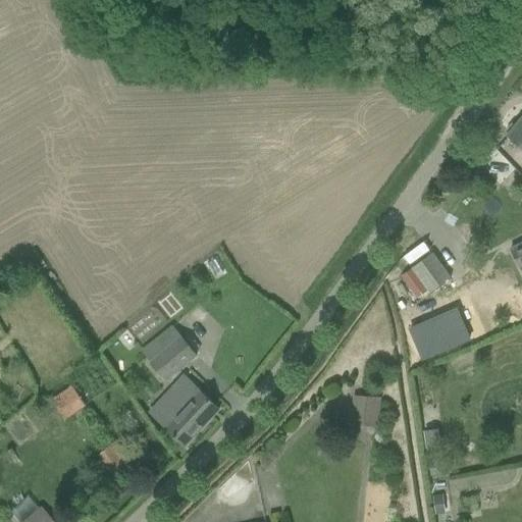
[(521,119),(509,136),(521,147),(521,119)]
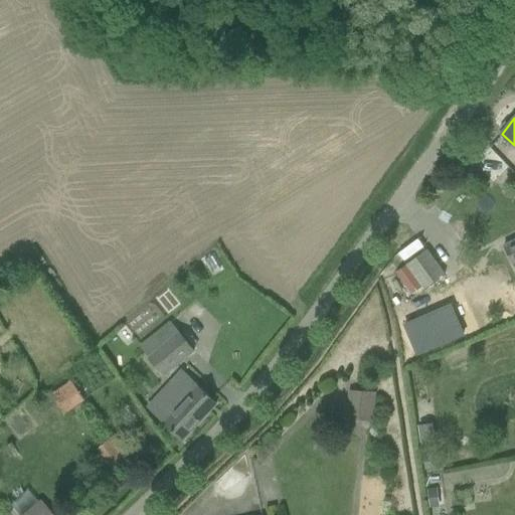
[(500,177),(510,165),(494,150),(483,162),(500,177)]
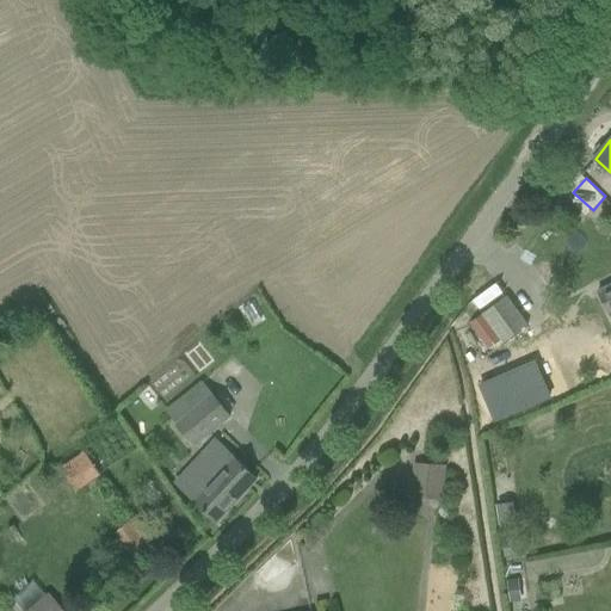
[(610,284),(598,291),(609,313),(610,316),(610,284)]
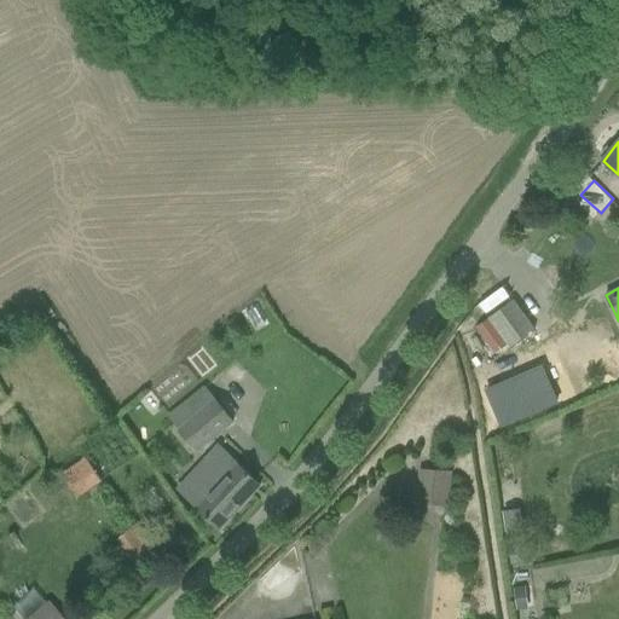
[(510,348),(518,342),(533,331),(534,330),(513,301),(489,318),(508,345),(510,348)]
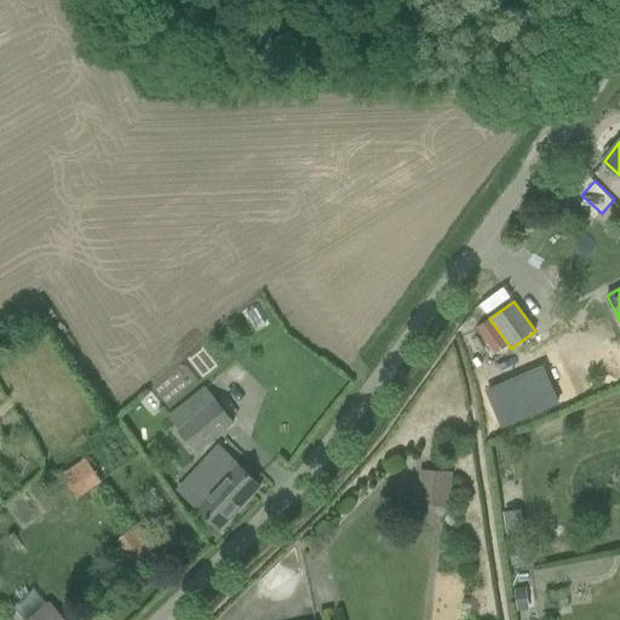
[(509,345),(489,319),(476,328),(495,355),(509,345)]
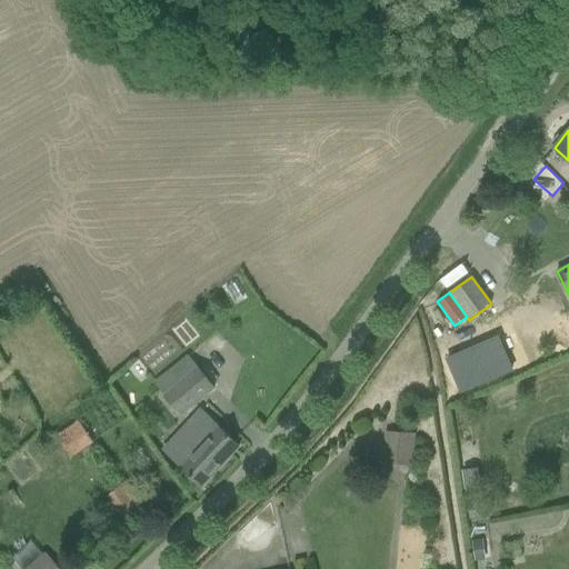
[(446,365),(460,397),(511,376),(497,342),(446,365)]
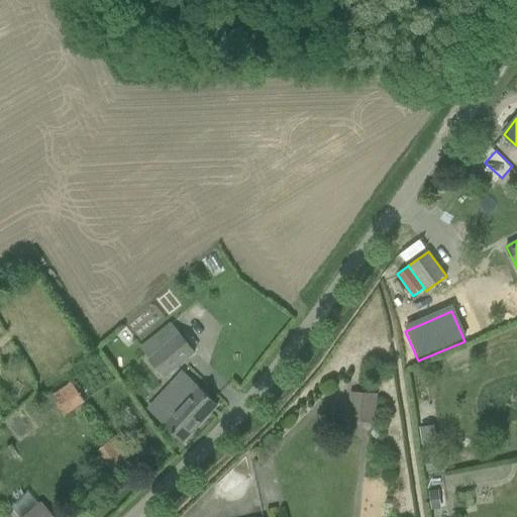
[(195,352),(179,333),(148,357),(165,378),(195,352)]
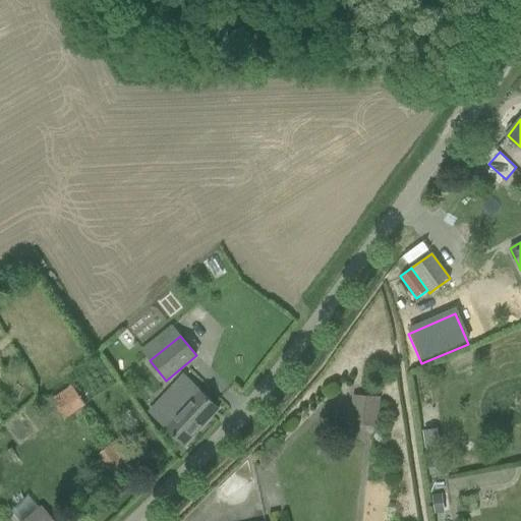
[(219,409),(187,383),(183,387),(179,388),(164,404),(164,409),(172,416),(164,425),(185,446),(219,409)]
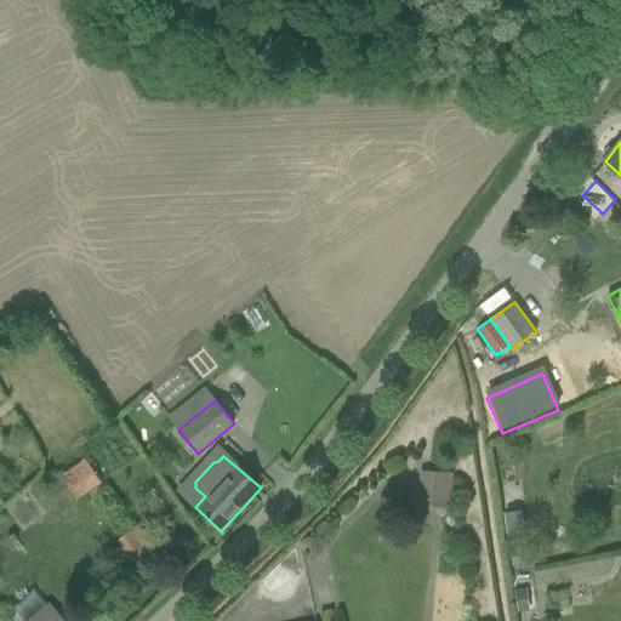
[(61,476),(78,499),(103,480),(86,457),(61,476)]
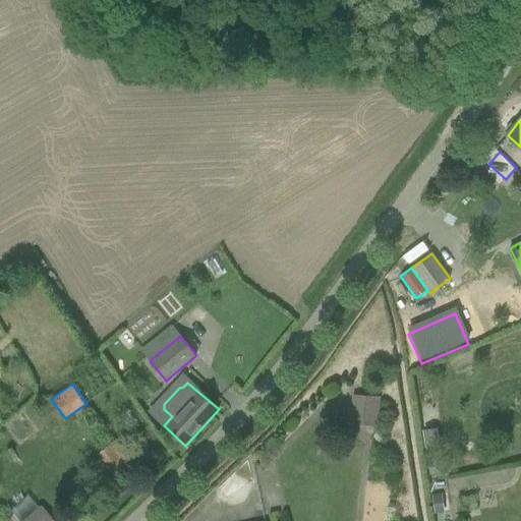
[(353,395),(351,424),(379,426),(381,397),(353,395)]
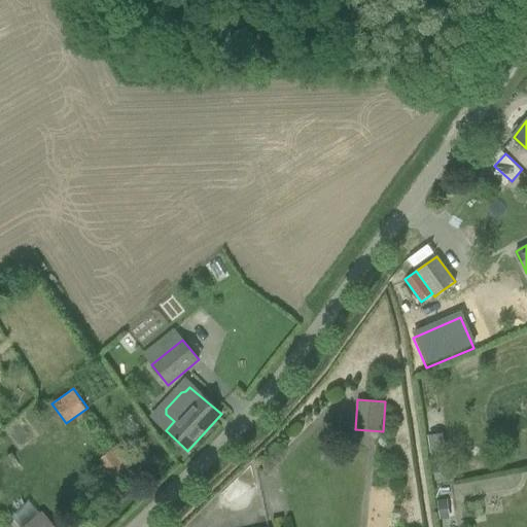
[(133,465),(117,446),(99,459),(114,480),(133,465)]
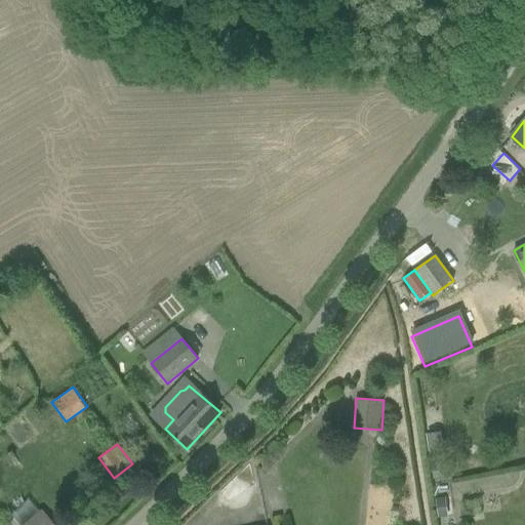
[(445,461),(433,463),(435,478),(455,475),(453,460),(445,461)]
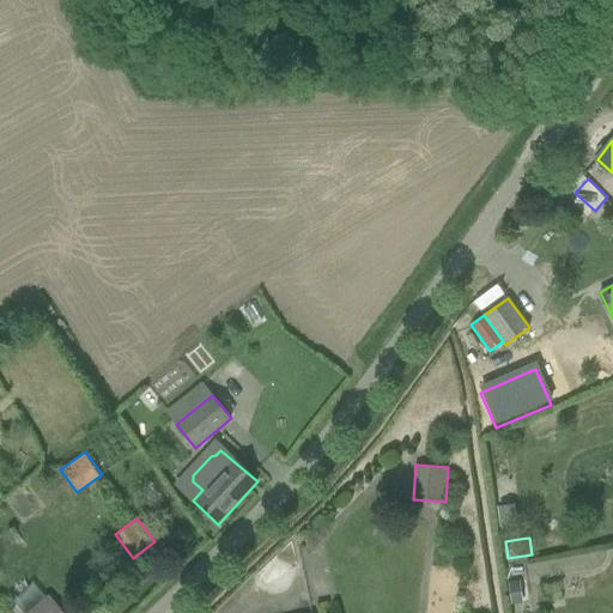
[(116,578),(105,577),(102,590),(113,593),(116,578)]
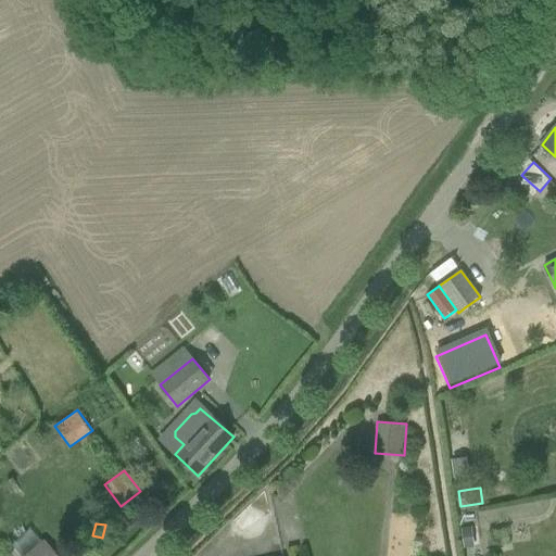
[(13,544),(23,555),(41,540),(32,528),(13,544)]
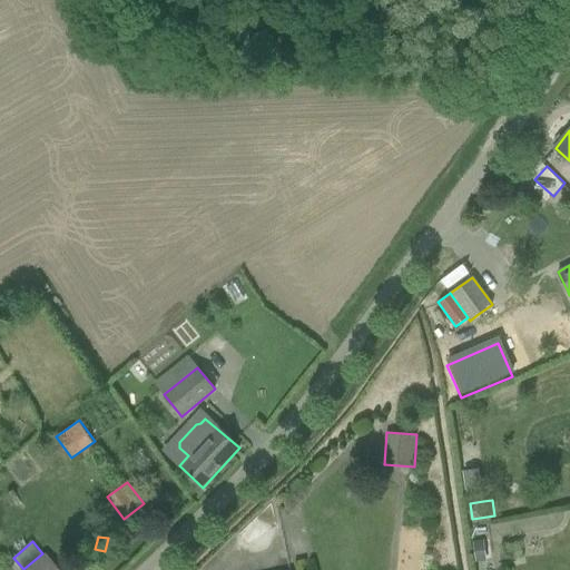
[(485,544),(473,547),(474,552),(475,557),(487,556),(485,550),(485,544)]
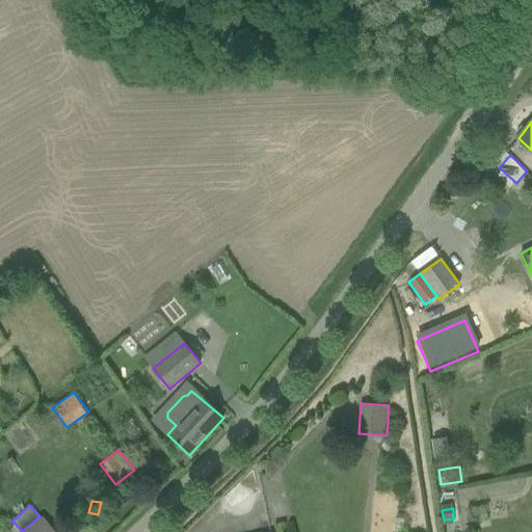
All buildings are outlined.
